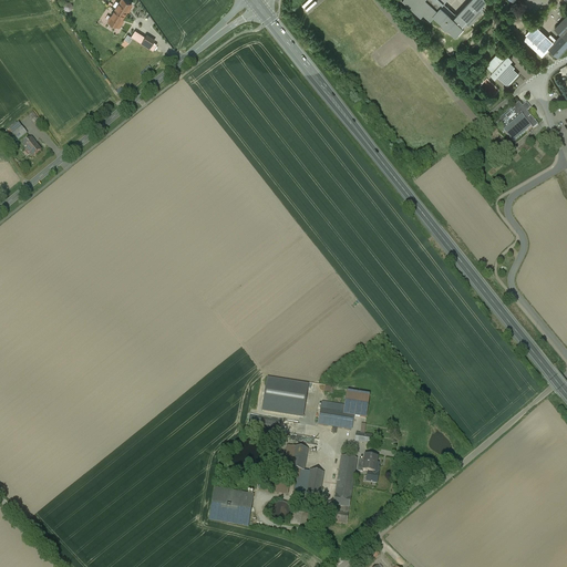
[(124,0),(121,0),(109,20),(119,27),(122,22),(121,21),(131,4),(124,0)]
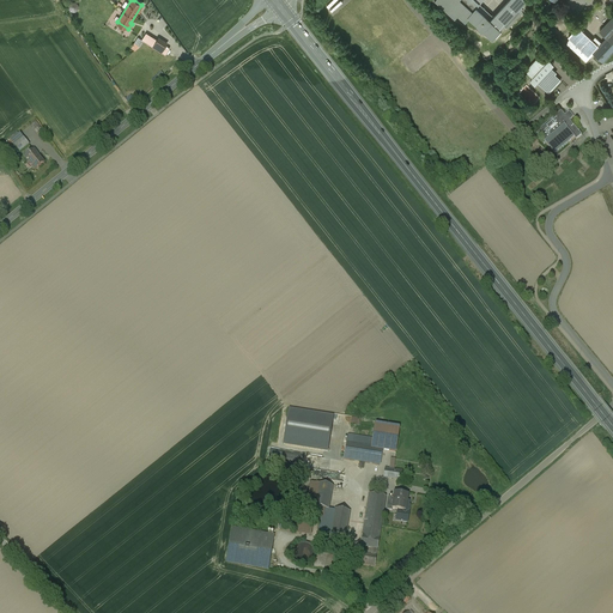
[(437,0),(455,16),(457,12),(465,19),(468,16),(479,25),(478,26),(481,30),(483,29),(492,37),(499,29),(498,29),(503,24),(507,28),(508,28),(522,12),(520,10),(522,6),(521,5),(525,0),(508,0),(493,16),(493,17),(492,18),(478,5),(483,0),(437,0)]
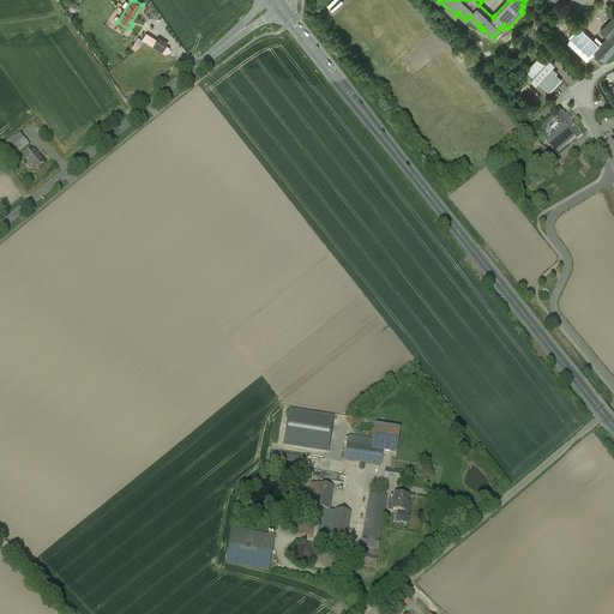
[(613,17),(601,31),(608,37),(613,30),(613,17)]
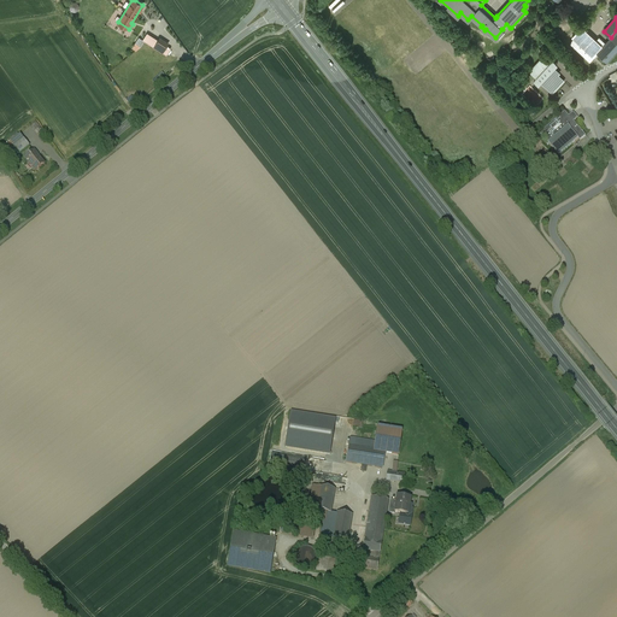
[(597,53),(606,43),(599,36),(595,41),(581,28),(571,36),(574,39),(569,43),(589,62),(597,53)]
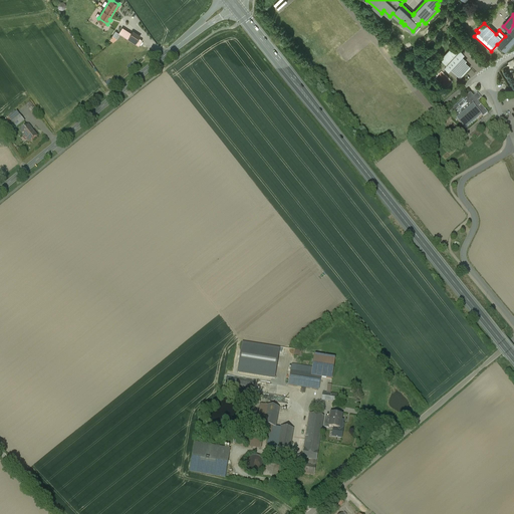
[(513,25),(509,31),(505,36),(497,44),(505,51),(508,48),(512,44),(513,41),(513,25)]
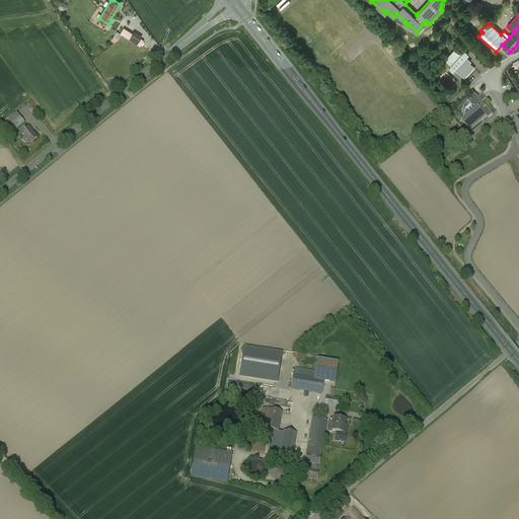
[(121,33),(117,31),(112,41),(116,43),(121,34),(141,47),(144,40),(141,38),(142,35),(134,31),(133,32),(124,27),(121,33)]
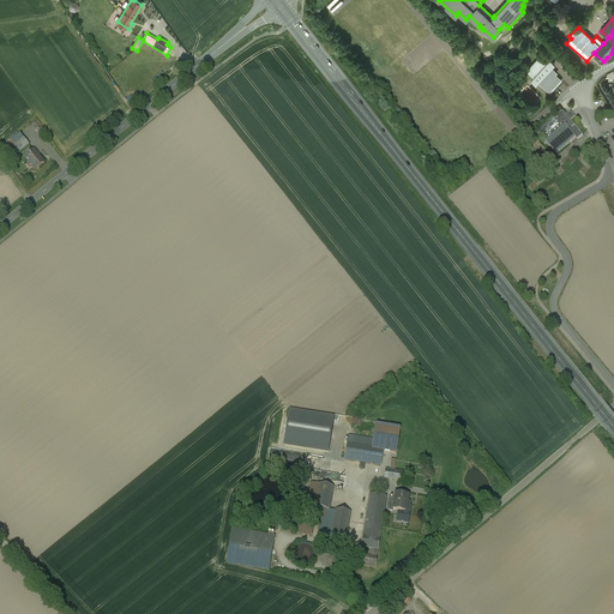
[(547,64),(540,56),(527,72),(534,78),(531,80),(535,85),(537,83),(549,94),(561,80),(555,74),(557,73),(552,67),(554,65),(549,61),(547,64)]
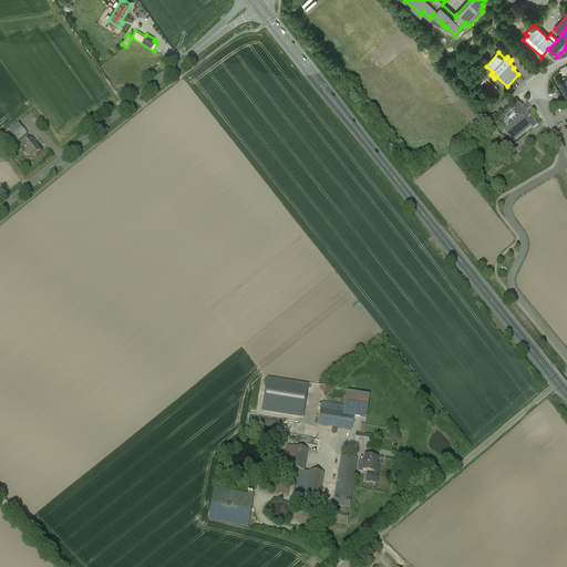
[(523,106),(518,102),(495,123),(513,143),(526,131),(531,127),(533,129),(538,124),(526,111),(531,109),(526,103),(523,106)]
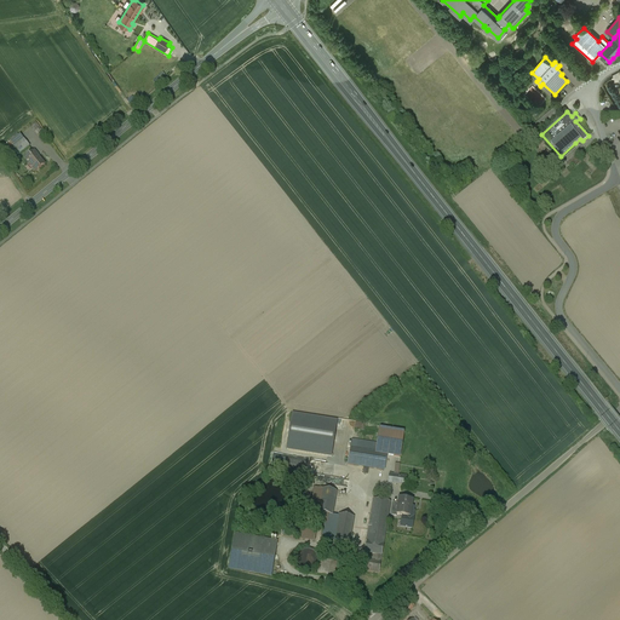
[(29,147),(21,136),(11,143),(19,154),(29,147)]
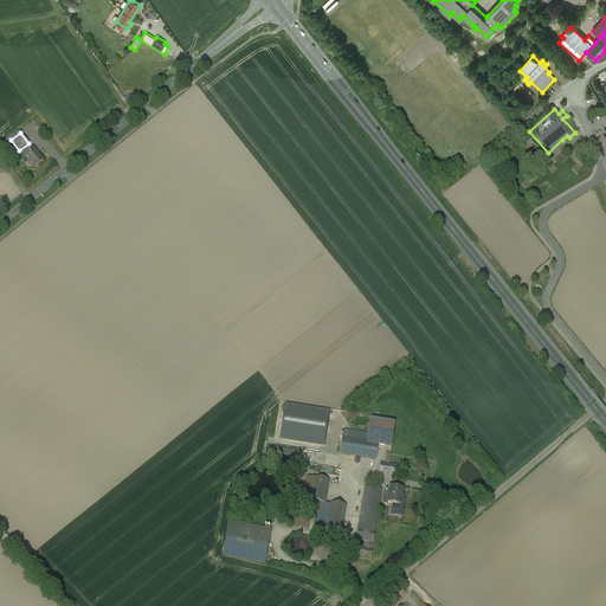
[(44,161),(33,148),(24,155),(34,168),(44,161)]
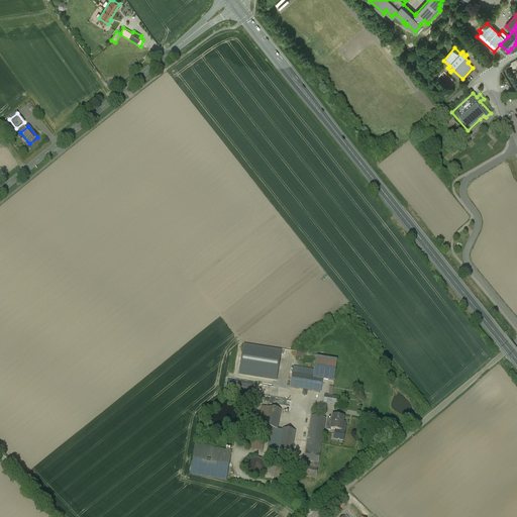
[(244,345),(239,375),(277,381),(281,351),(244,345)]
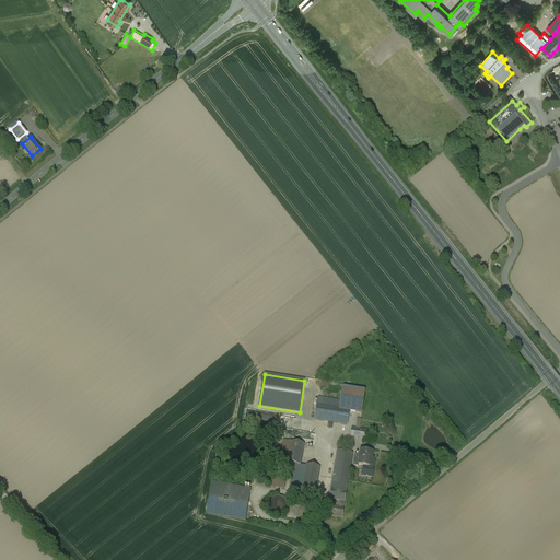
[(365,391),(342,387),(340,401),(339,409),(349,411),(361,413),(365,391)]
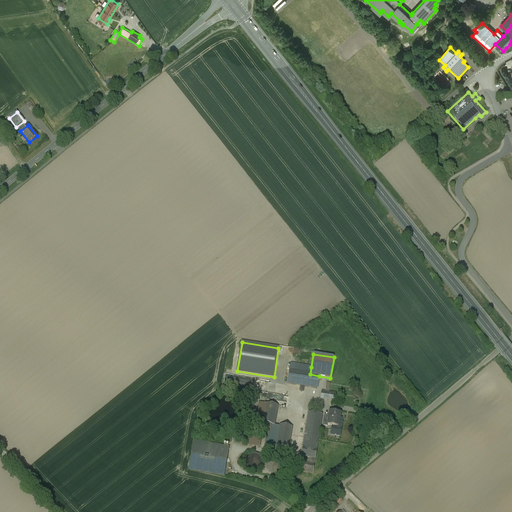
[(311,367),(292,363),(290,371),(310,374),(311,367)]
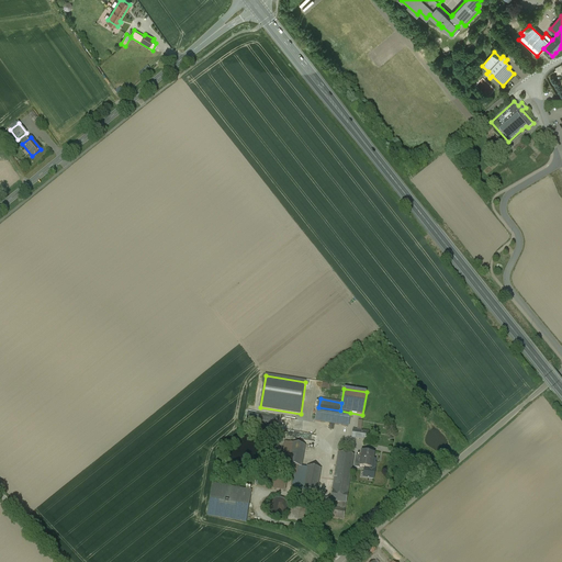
[(340,411),(318,407),(315,422),(348,426),(350,413),(340,411)]
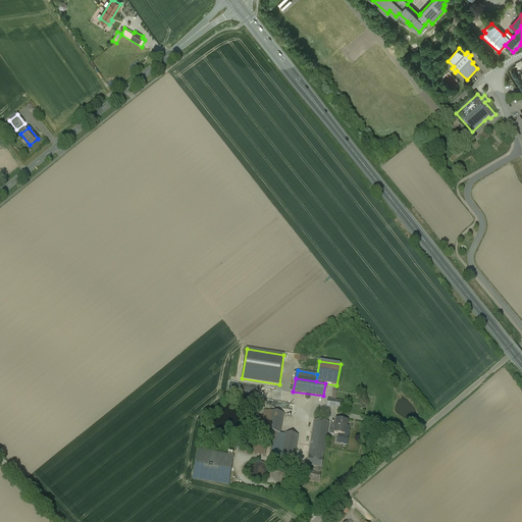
[(343,402),(328,399),(327,406),(341,409),(343,402)]
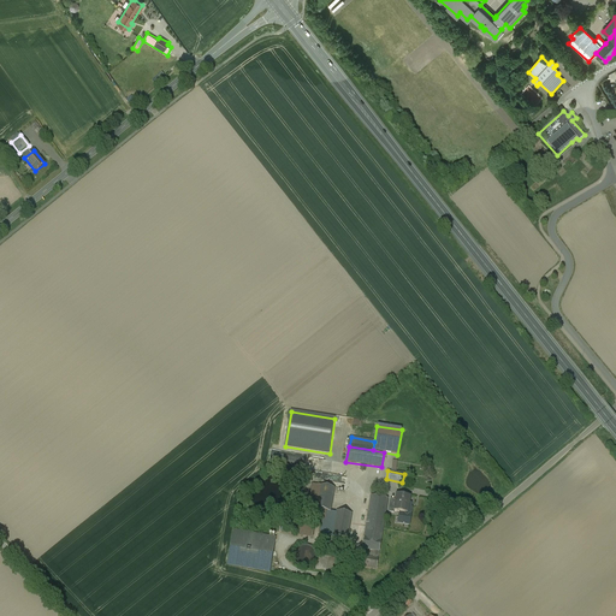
[(335,489),(320,486),(315,509),(326,511),(330,511),(335,489)]
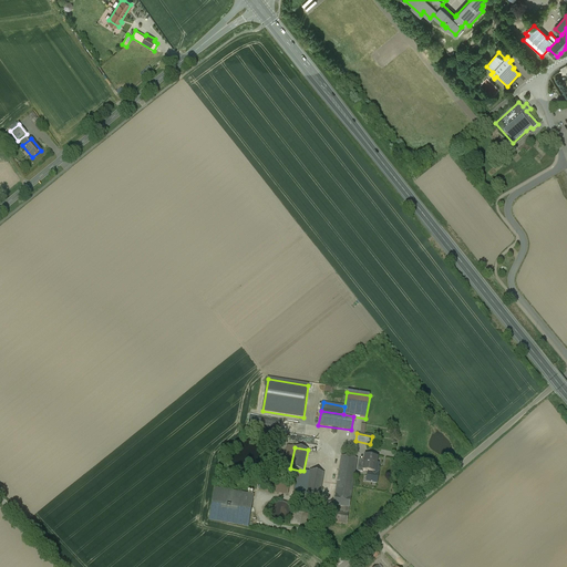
[(378,457),(364,455),(364,460),(363,467),(362,471),(363,471),(368,472),(373,472),(374,466),(374,463),(377,464),(378,457)]
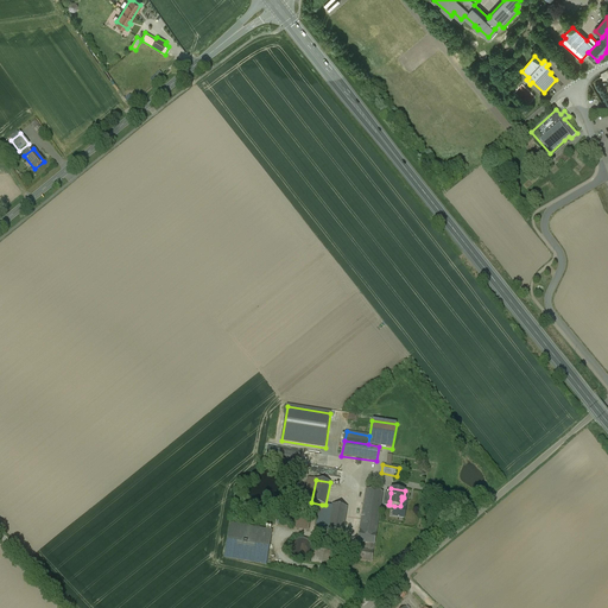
[(366,489),(360,531),(355,558),(372,561),(379,514),(380,514),(382,493),(367,491),(367,489),(366,489)]
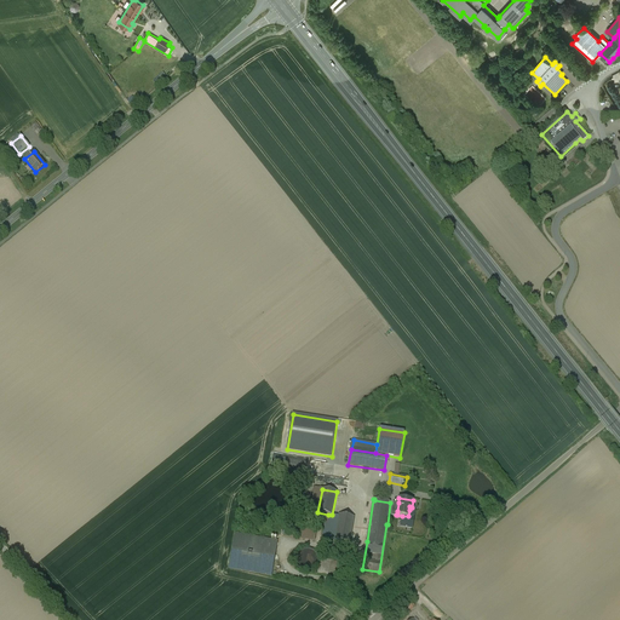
[(415,511),(409,510),(408,516),(402,516),(400,526),(413,528),(415,511)]
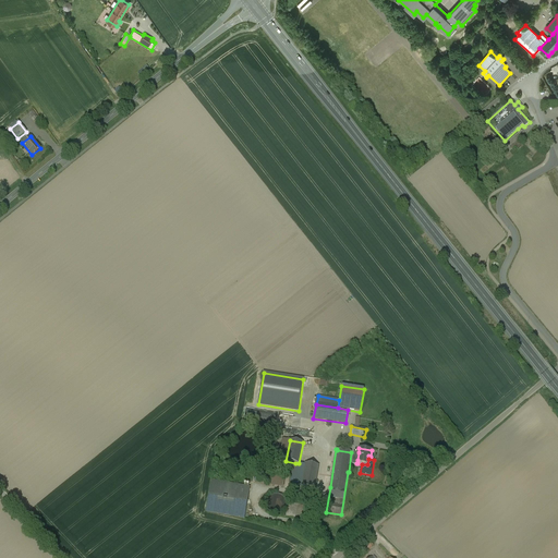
[(299,463),(295,463),(291,484),(301,486),(304,464),(299,463)]
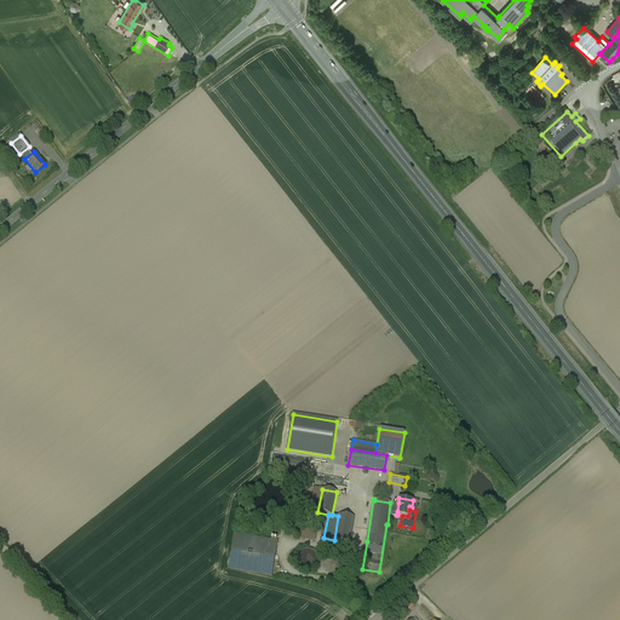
[(354,517),(339,515),(338,516),(334,540),(349,543),(354,517)]
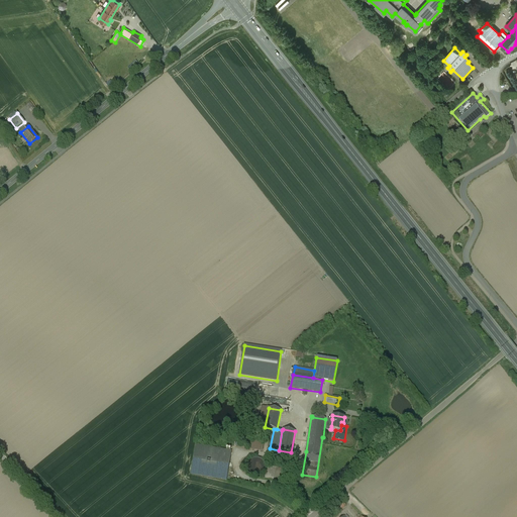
[(231,452),(196,445),(191,474),(226,480),(231,452)]
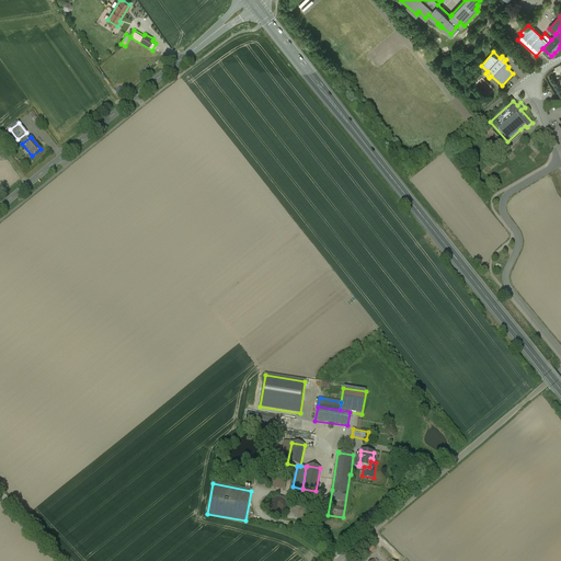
[(282,497),(277,496),(274,497),(272,499),(270,501),(268,504),(267,506),(268,510),(270,513),(272,514),(274,516),(277,516),(281,516),(284,514),(286,511),(287,508),(287,505),(286,502),(285,500),(282,497)]
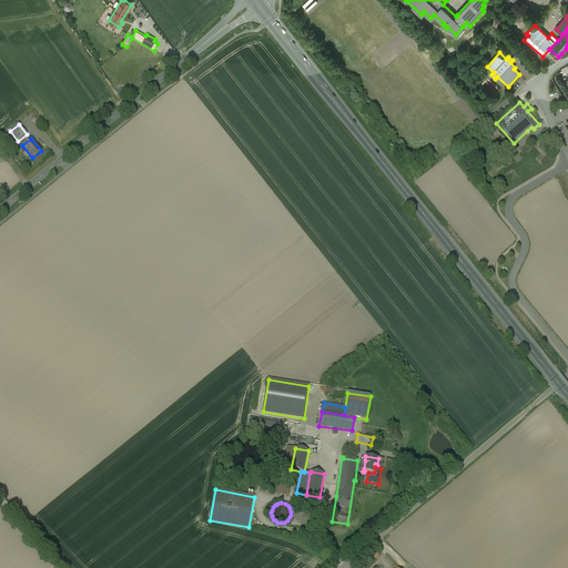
[(375,551),(369,560),(374,563),(379,555),(375,551)]
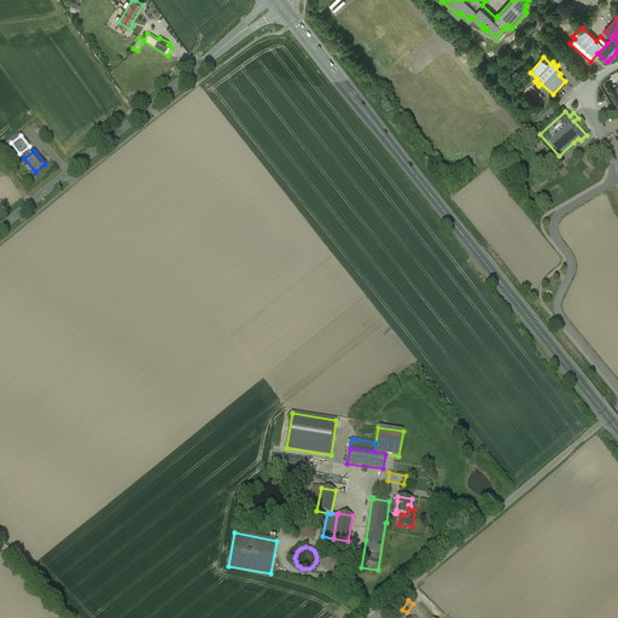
All buildings are outlined.
